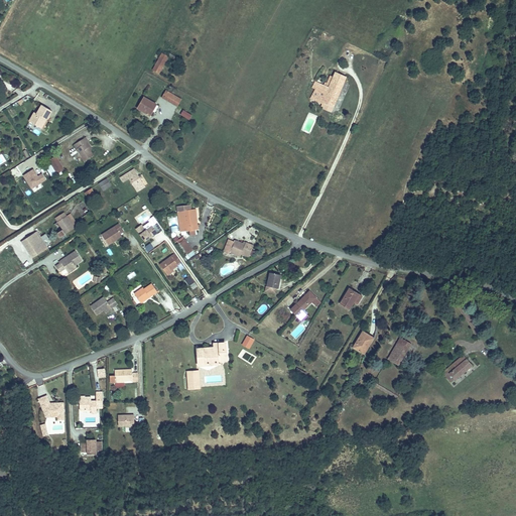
[(154,69),(160,73),(170,55),(164,52),(154,69)]
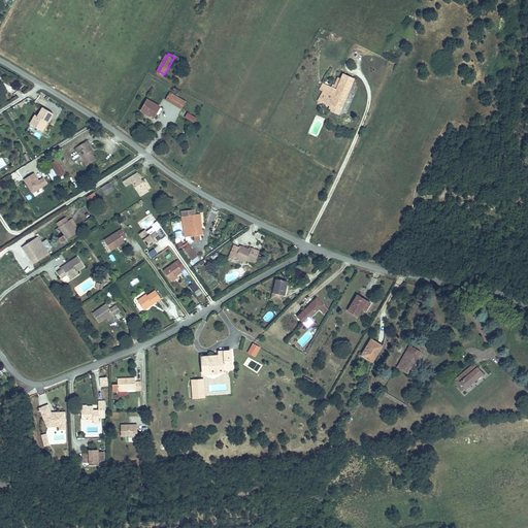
[(341,72),(339,75),(355,81),(356,79),(341,72)]
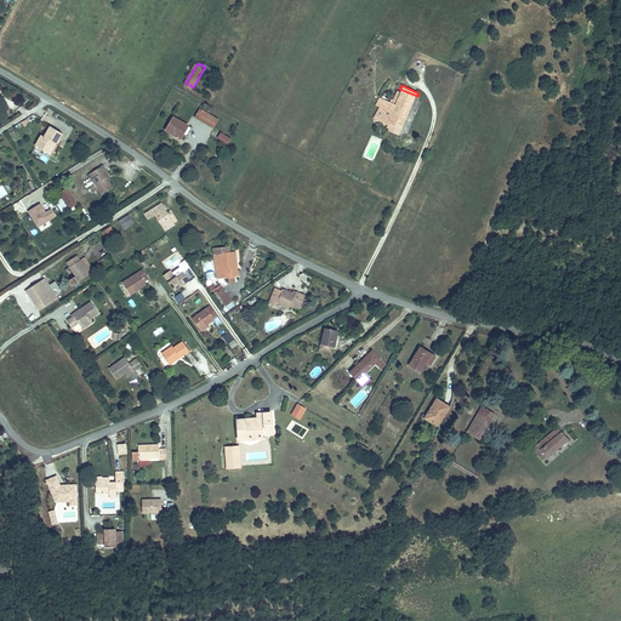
[(412,109),(417,96),(399,89),(394,102),(412,109)]
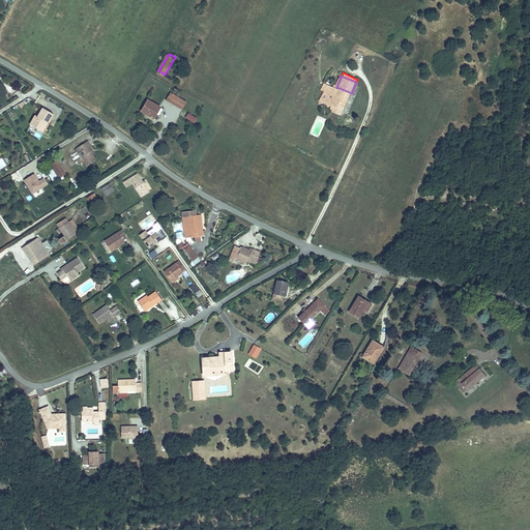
[(323,92),(328,95),(332,85),(327,83),(326,85),(323,92)]
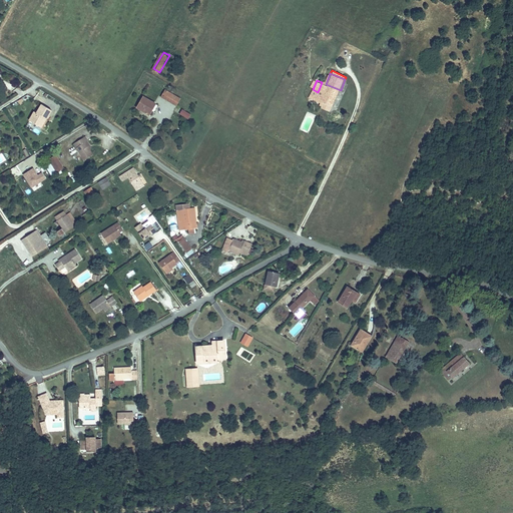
[(333,108),(341,90),(326,84),(322,82),(318,92),(315,99),(314,100),(333,108)]
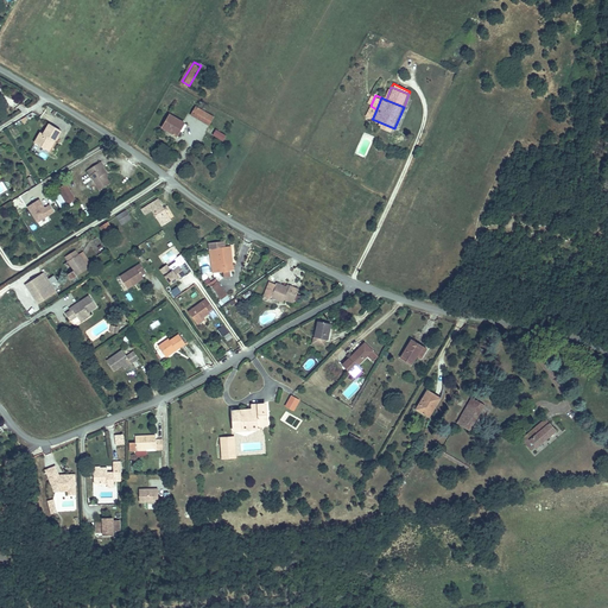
[(371,106),(366,115),(373,118),(377,109),(371,106)]
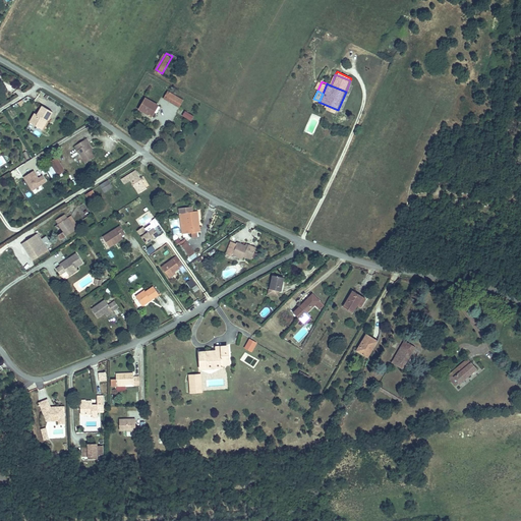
[(181,107),(185,100),(171,92),(167,99),(181,107)]
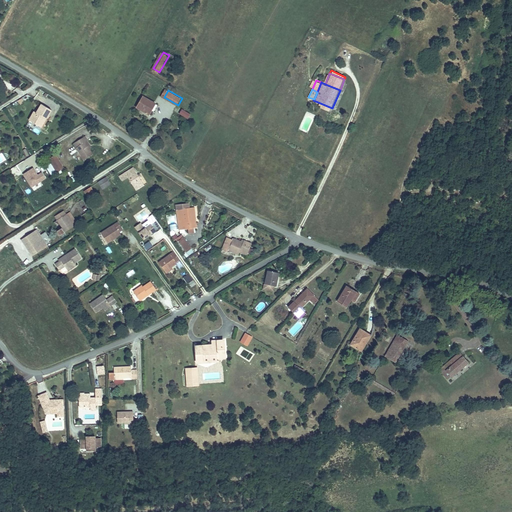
[(153,109),(149,107),(154,100),(144,95),(138,106),(151,113),(153,109)]
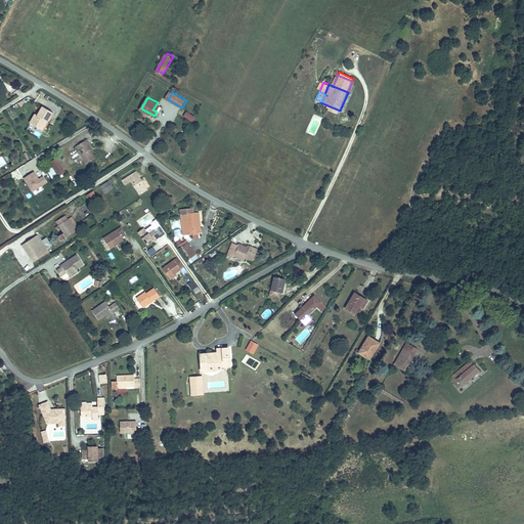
[(163,105),(158,102),(153,110),(157,112),(159,113),(163,105)]
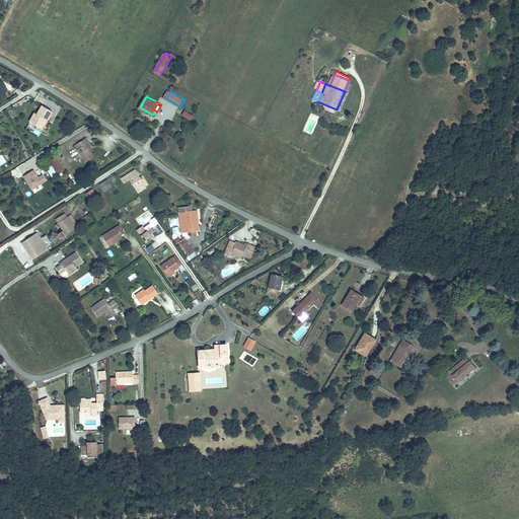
[(335,115),(337,109),(317,101),(315,105),(335,115)]
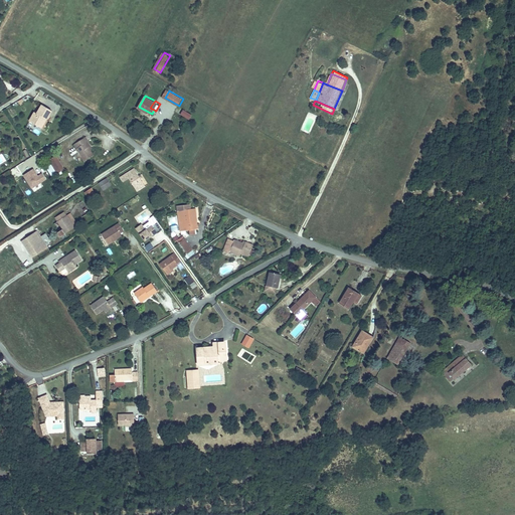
[(46,120),(52,111),(42,105),(37,114),(35,112),(29,121),(39,127),(44,118),(46,120)]
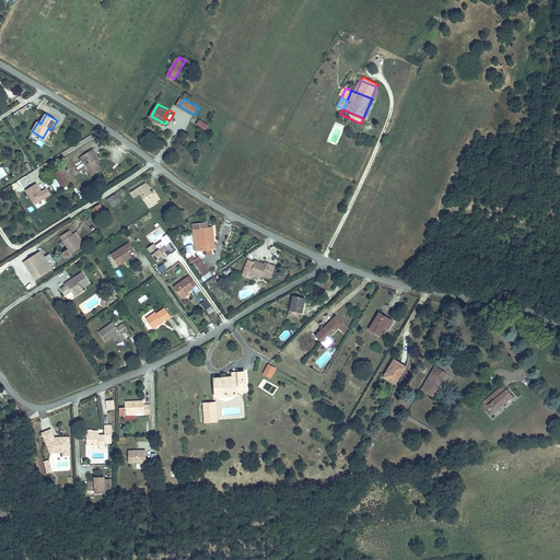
[(206,130),(209,125),(199,119),(196,125),(206,130)]
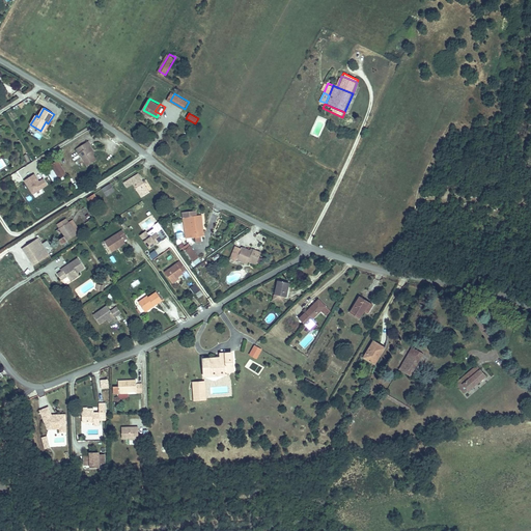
[(44,133),(50,124),(48,123),(46,121),(40,131),(44,133)]
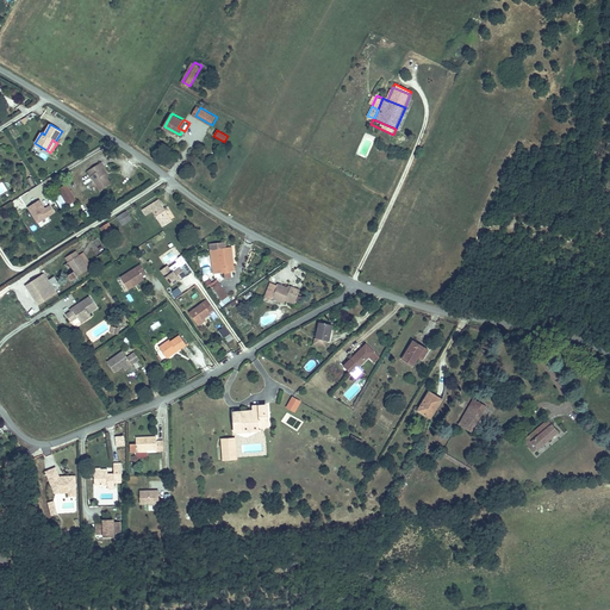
[(101,162),(87,172),(100,191),(111,184),(106,176),(101,169),(104,168),(105,167),(101,162)]
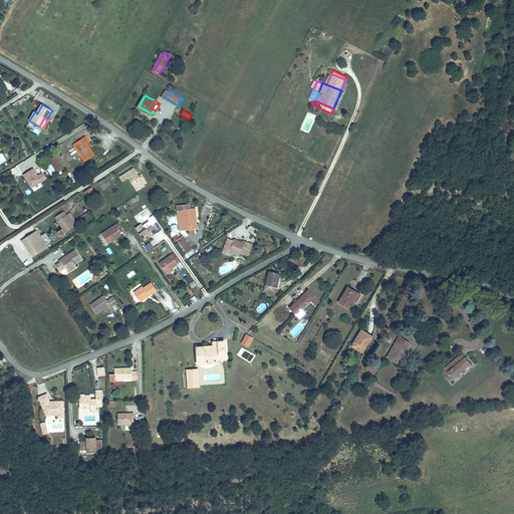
[(64,169),(56,156),(49,160),(57,173),(64,169)]
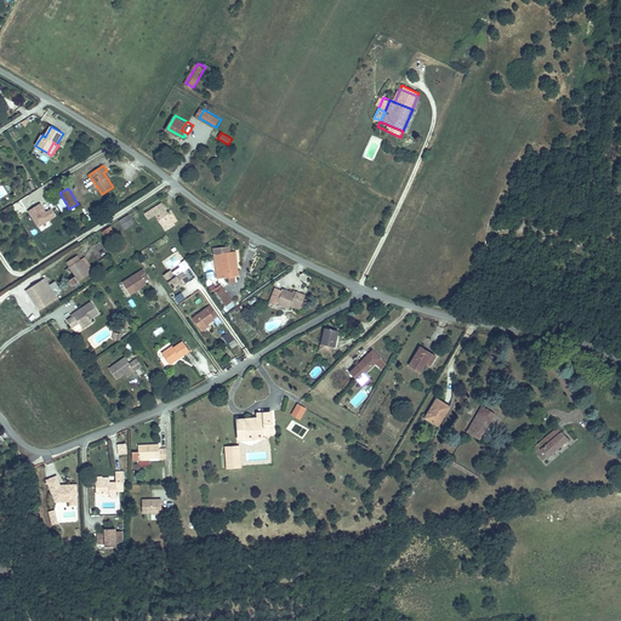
[(56,216),(51,209),(45,212),(40,204),(28,211),(39,227),(56,216)]
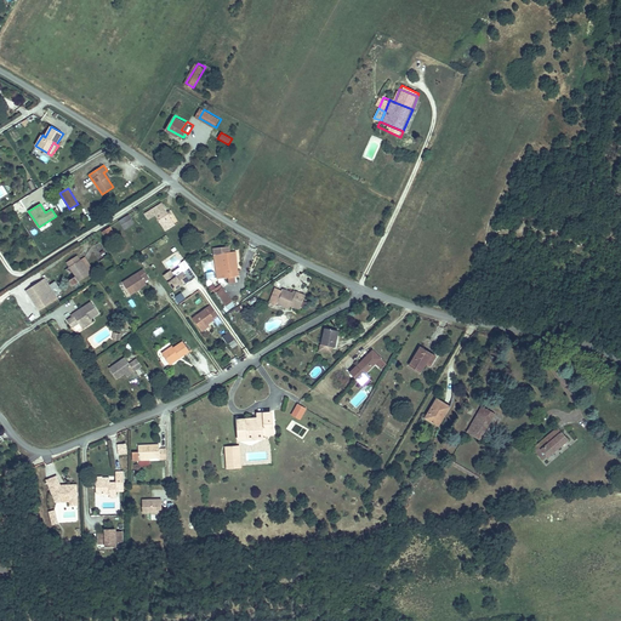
[(175,224),(163,204),(144,214),(149,220),(157,216),(165,231),(175,224)]
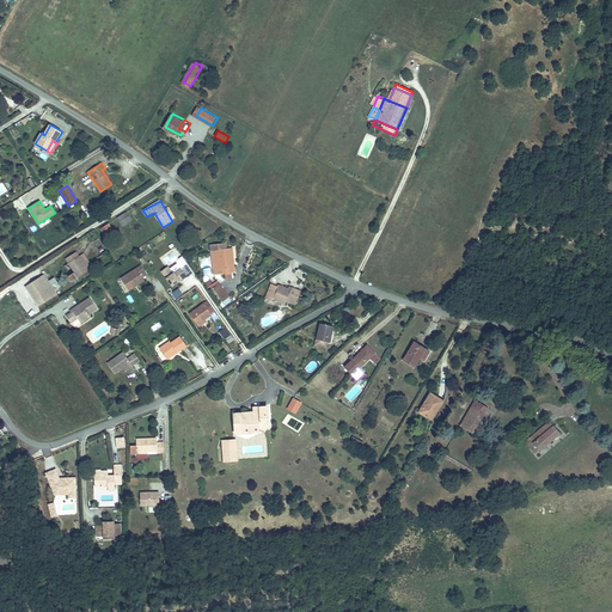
[(132,220),(127,212),(117,218),(123,226),(132,220)]
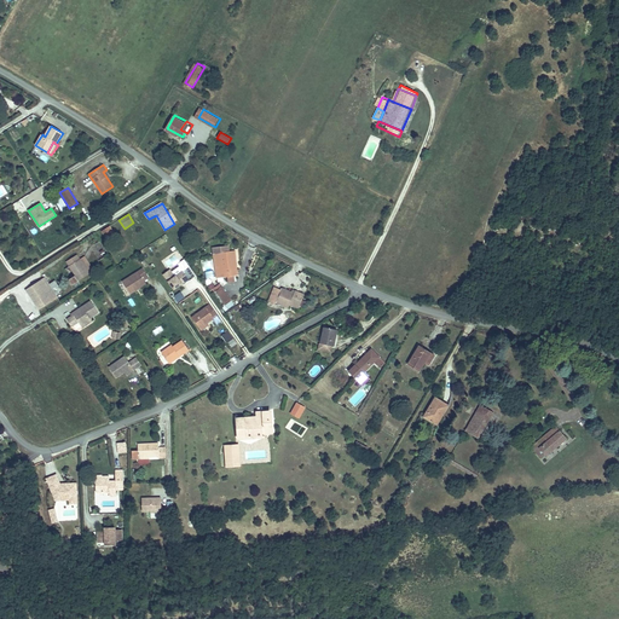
[(115,233),(110,226),(102,231),(106,239),(115,233)]
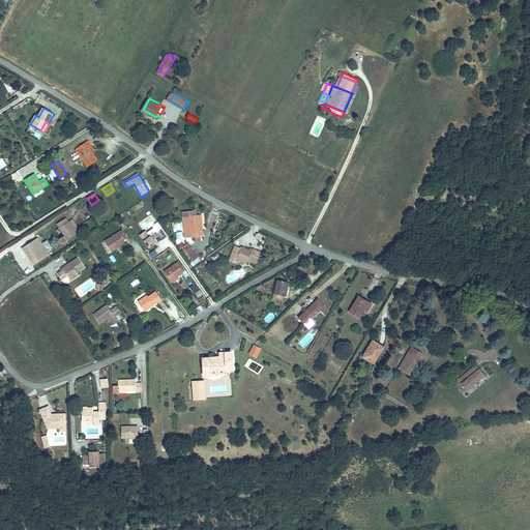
[(201,231),(199,215),(196,215),(196,211),(182,212),(183,217),(186,216),(189,237),(204,236),(203,231),(201,231)]
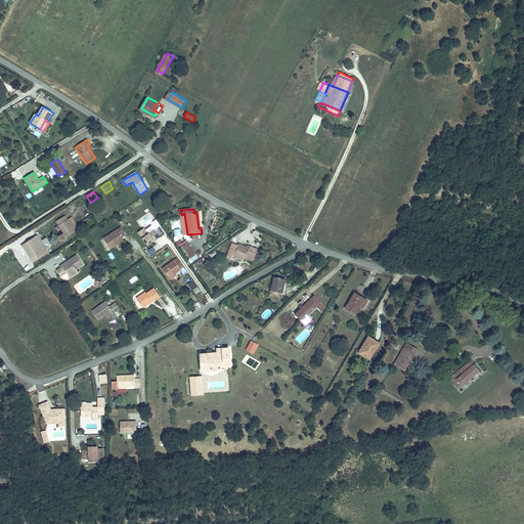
[(58,237),(60,242),(80,229),(77,225),(73,228),(68,219),(66,216),(56,221),(63,233),(58,237)]
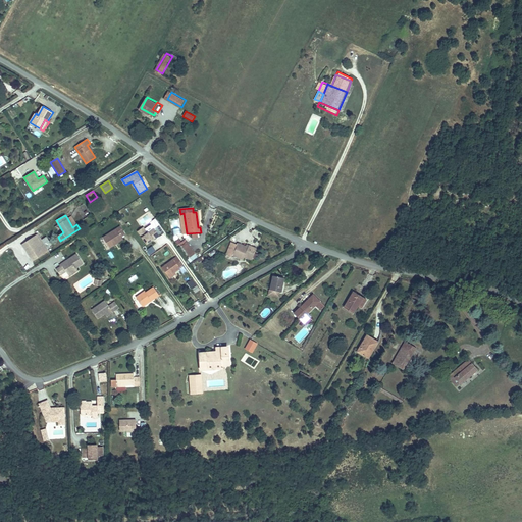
[(72,227),(76,224),(71,216),(67,218),(72,227)]
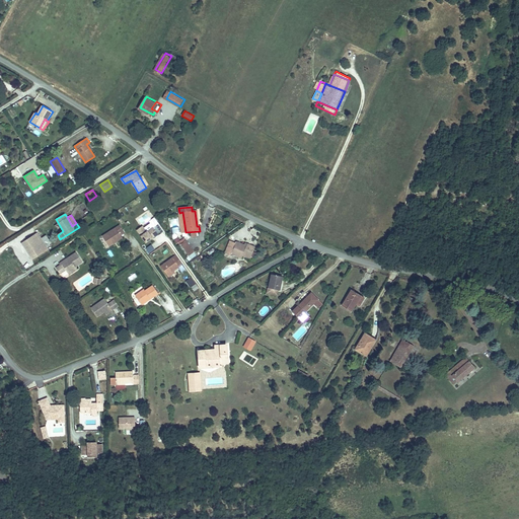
[(88,225),(95,223),(93,216),(85,218),(88,225)]
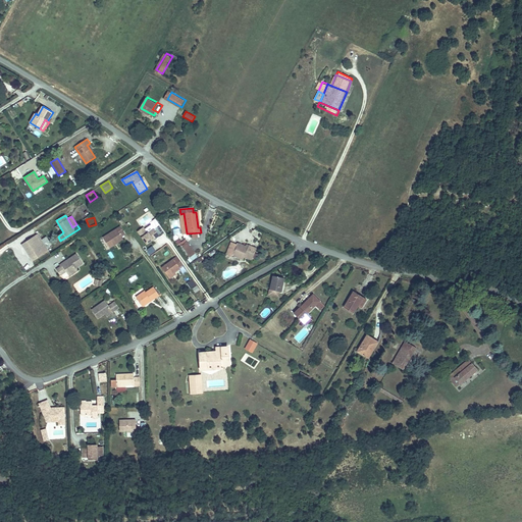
[(160,238),(165,233),(160,225),(148,233),(144,227),(138,231),(147,244),(153,240),(159,236),(160,238)]
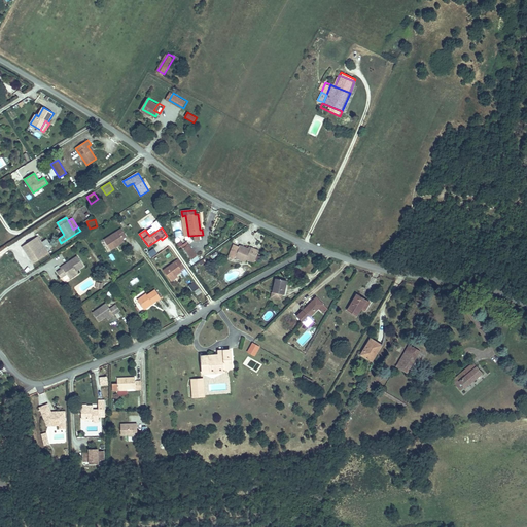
[(123,238),(126,237),(121,229),(104,238),(110,249),(125,242),(123,238)]
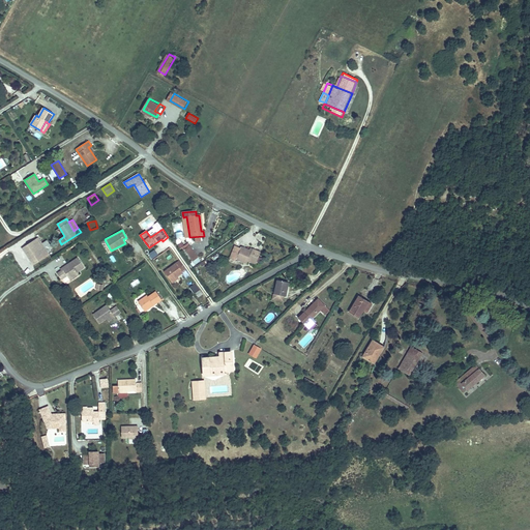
[(49,255),(38,238),(29,244),(28,244),(22,247),(27,255),(29,254),(30,257),(29,258),(33,265),(39,261),(49,255)]
